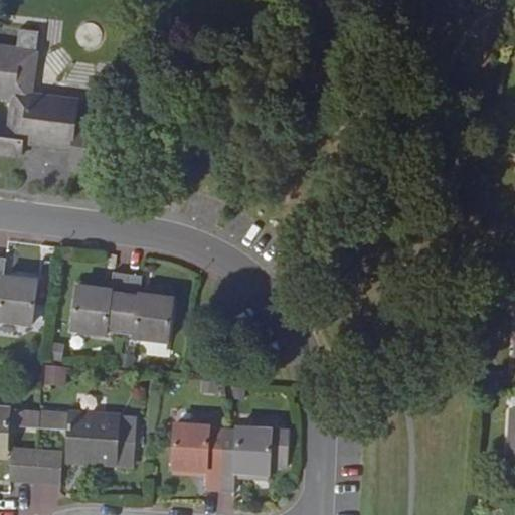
[(0,47),(0,98),(9,100),(4,142),(0,141),(0,153),(18,155),(19,144),(68,150),(65,171),(82,173),(92,113),(74,111),(75,102),(26,95),(36,33),(15,30),(12,49),(0,47)]
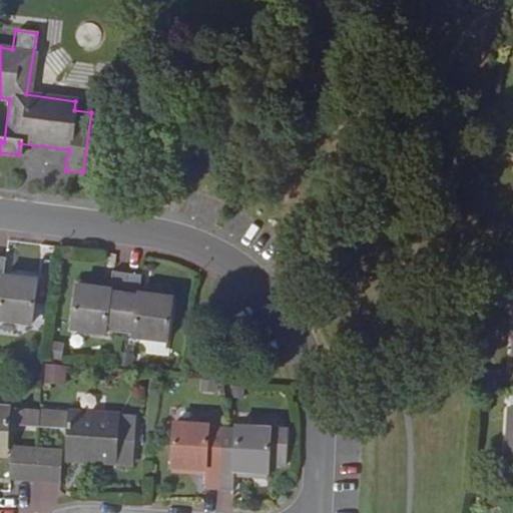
[(7,258),(0,255),(0,321),(32,324),(38,280),(5,276),(7,258)]
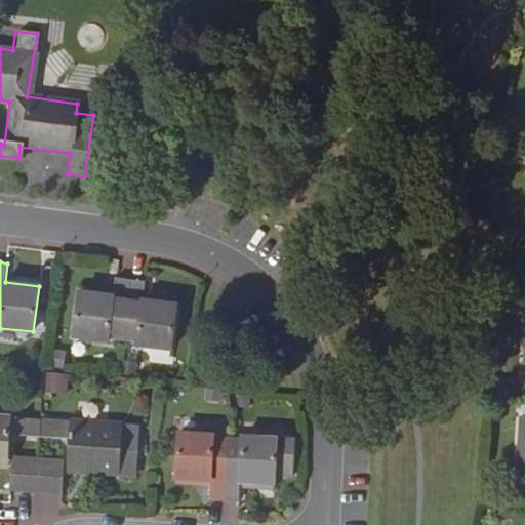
[(131,280),(116,277),(115,290),(114,295),(79,291),(73,337),(109,342),(110,338),(123,340),(131,280)]
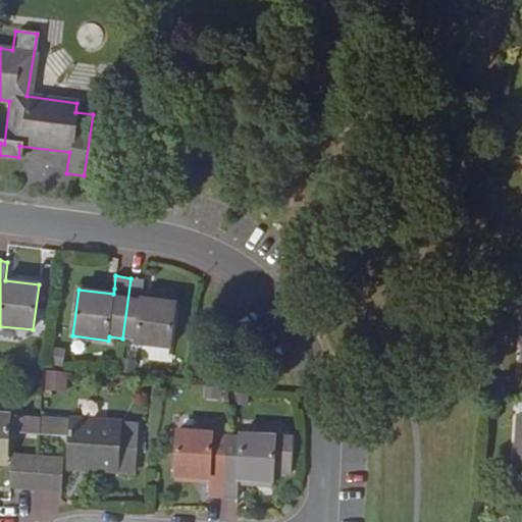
[(145,279),(131,278),(122,338),(136,340),(136,345),(170,349),(176,303),(143,299),(144,294),(145,279)]
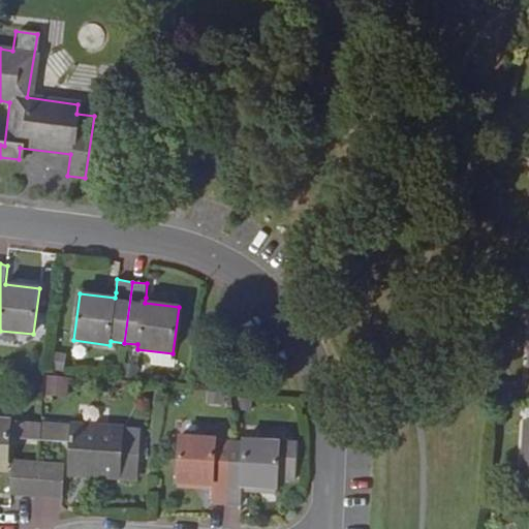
[(116,292),(81,288),(80,293),(115,298),(116,292)]
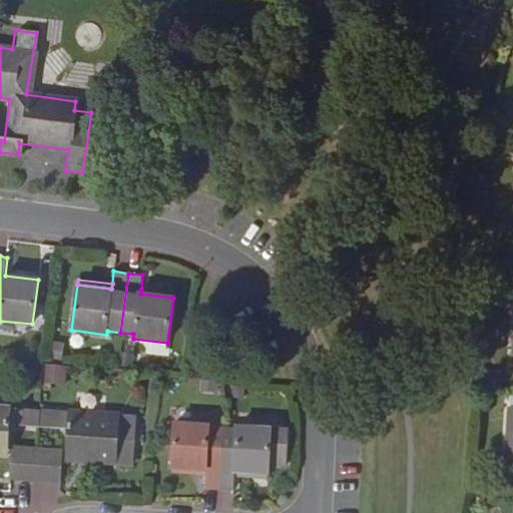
[(174,293),(141,289),(140,294),(173,298),(174,293)]
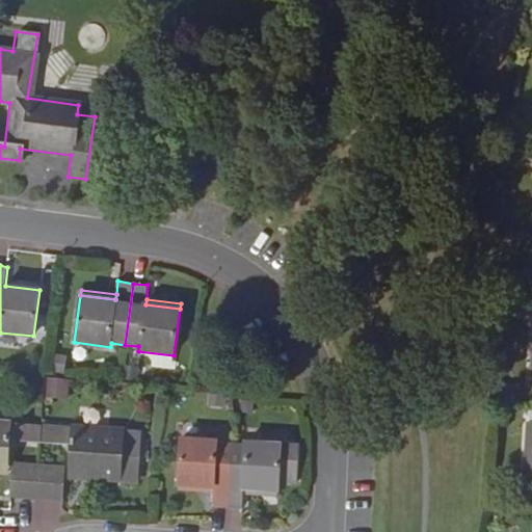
[(68,398),(69,379),(47,378),(47,397),(68,398)]
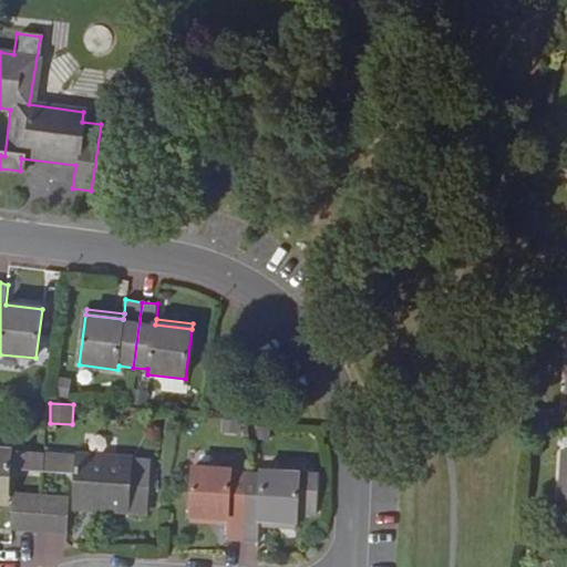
[(0,497),(8,498),(10,467),(40,470),(40,454),(11,452),(11,449),(0,447),(0,497)]
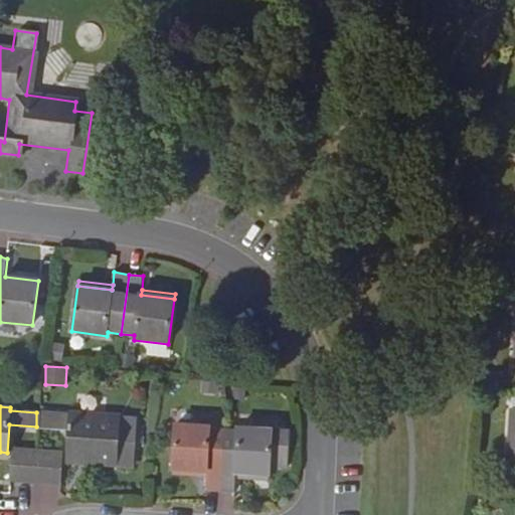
[(70,414),(36,412),(36,426),(69,430),(66,458),(89,460),(89,465),(133,468),(136,418),(120,416),(120,414),(70,411),(70,414)]
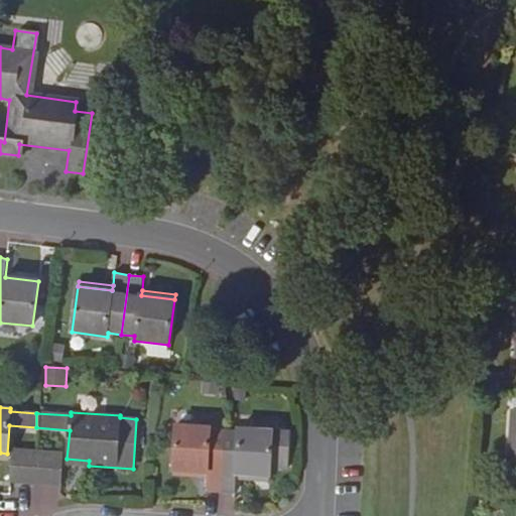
[(211,427),(175,425),(173,471),(208,473),(207,478),(207,490),(221,492),(224,432),(211,431),(211,427)]
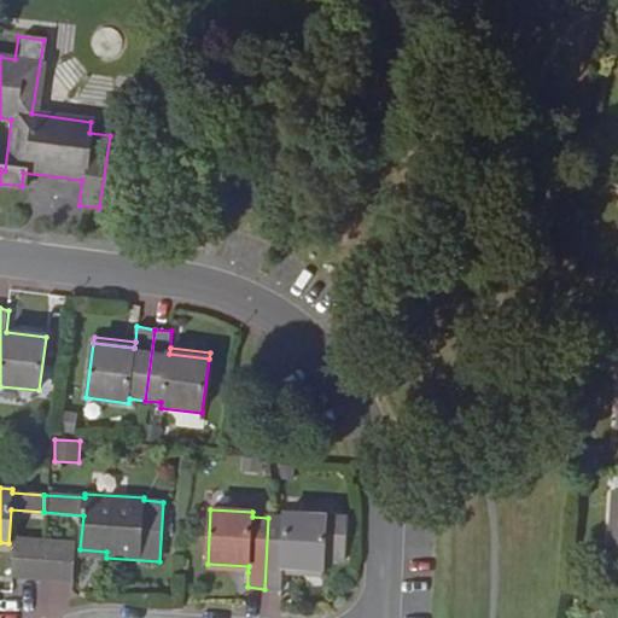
[(285,519),(268,518),(264,589),(283,590),(283,576),(283,567),(322,571),(324,571),(325,560),(345,563),(348,517),(327,516),(285,513),(285,519)]
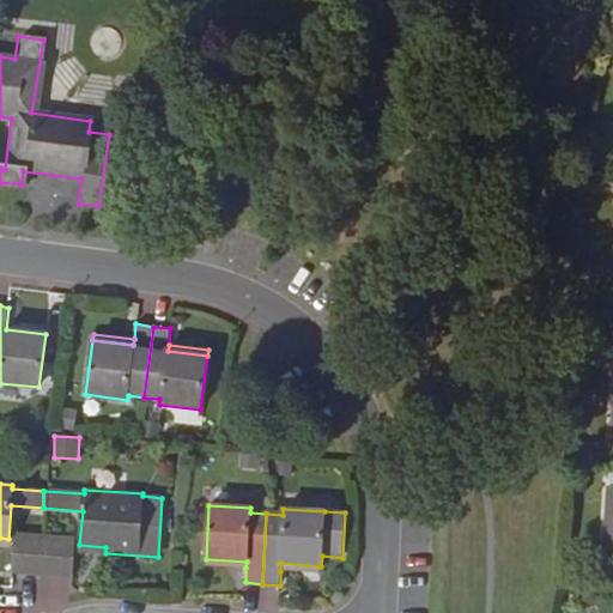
[(42,535),(16,534),(13,571),(41,574),(42,535)]
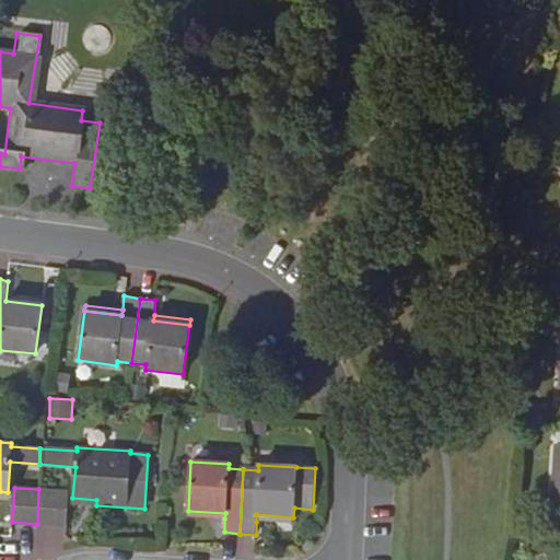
[(68,491),(38,489),(37,524),(66,526),(68,491)]
